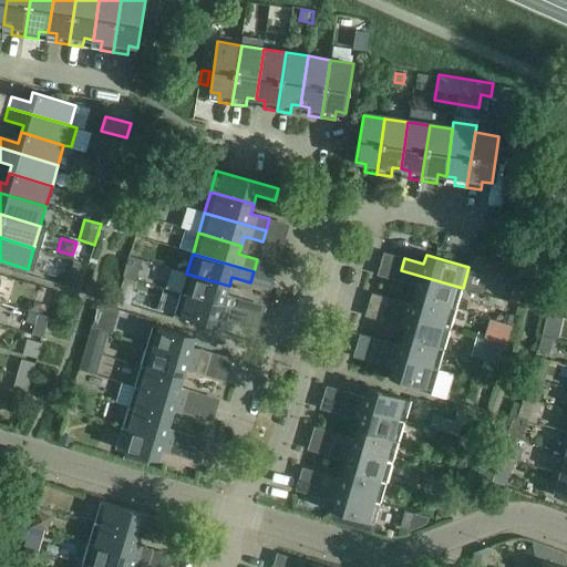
[(127,263),(123,277),(136,281),(140,267),(127,263)]
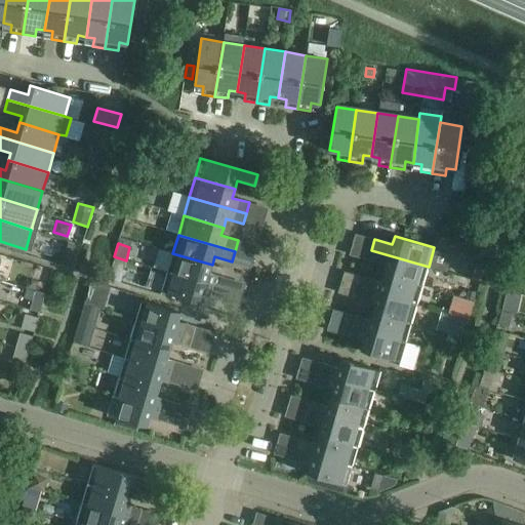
[(384,274),(422,285),(429,267),(371,250),(368,260),(386,266),(384,274)]
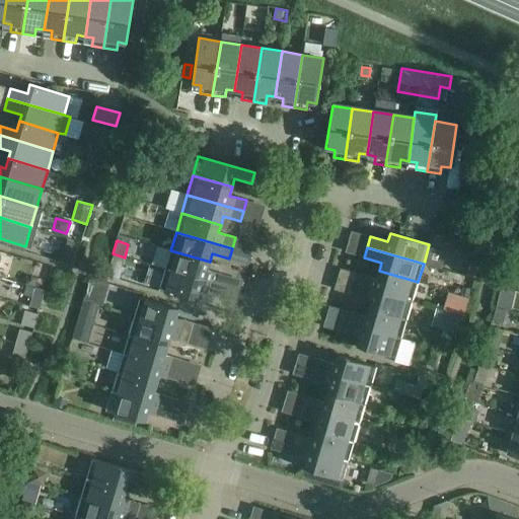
[(207,270),(210,262),(170,250),(165,269),(222,285),(224,275),(207,270)]
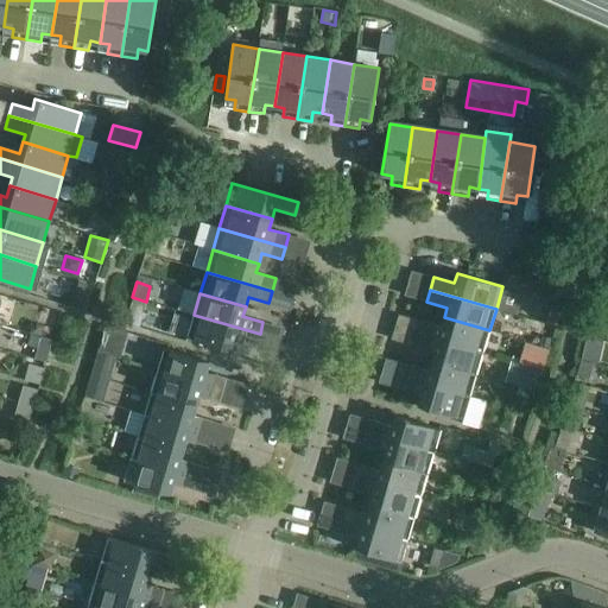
[(546,320),(557,323),(564,302),(553,298),(546,320)]
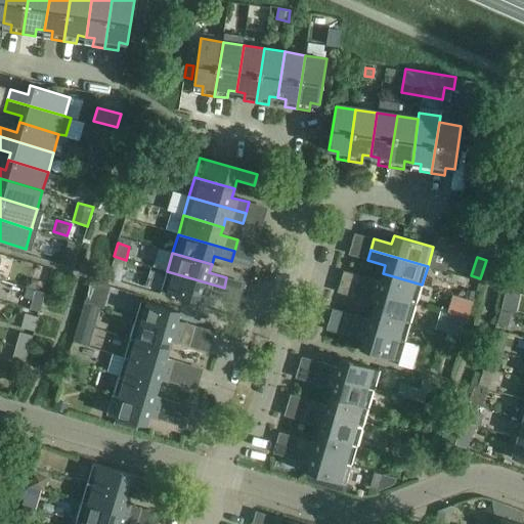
[(108,276),(107,278),(121,281),(121,280),(123,273),(111,269),(108,276)]
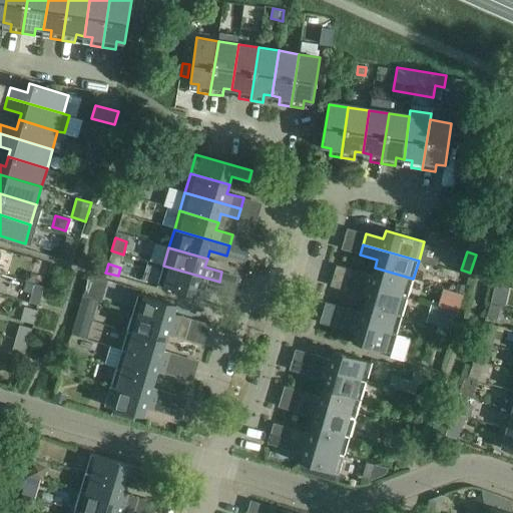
[(219,282),(163,266),(157,285),(196,296),(199,288),(215,293),(219,282)]
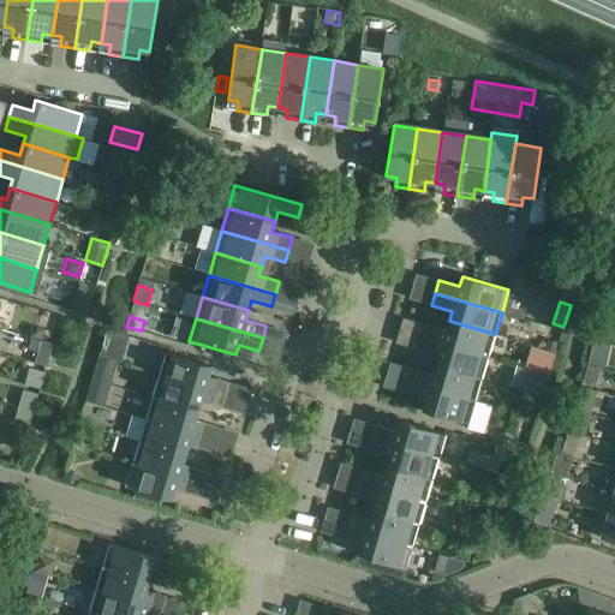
[(489,357),(495,334),(449,321),(446,330),(425,324),(422,338),(489,357)]
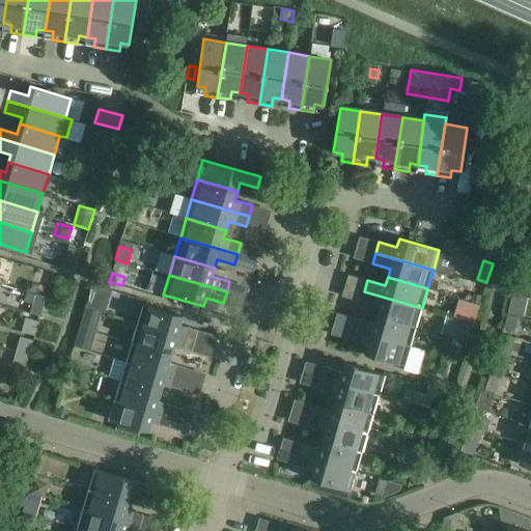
[(376,315),(417,327),(422,308),(364,291),(361,302),(379,307),(376,315)]
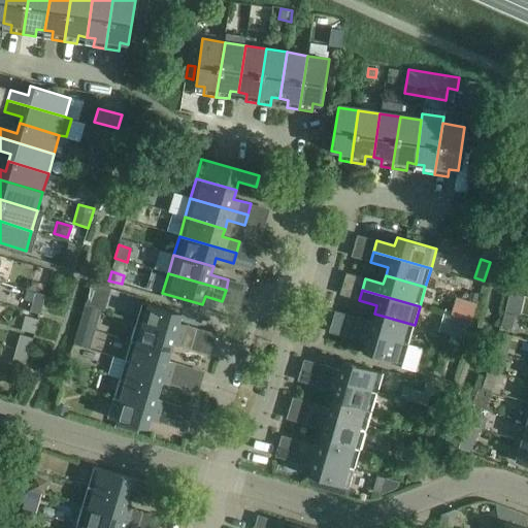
[(467,335),(473,300),(455,297),(452,314),(443,312),(440,331),(467,335)]
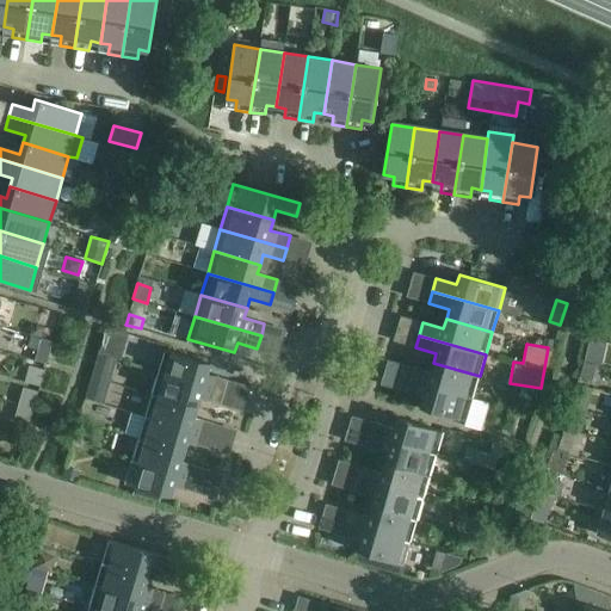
[(159,371),(224,390),(228,380),(208,374),(210,363),(165,350),(159,371)]
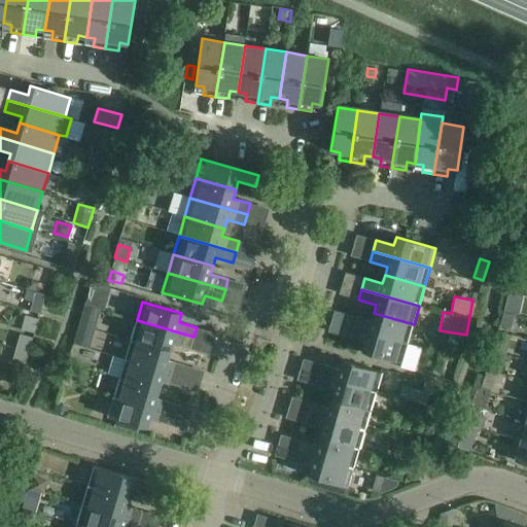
[(82,303),(75,344),(91,346),(98,305),(82,303)]
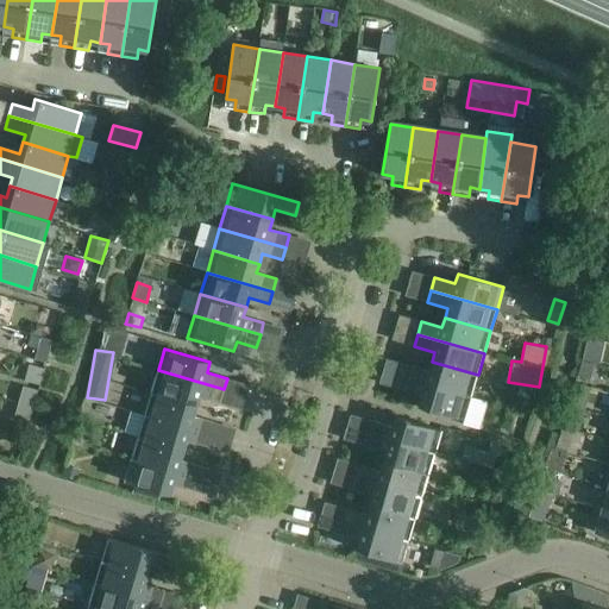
[(478,375),(432,362),(429,371),(409,365),(406,377),(471,397),(478,375)]
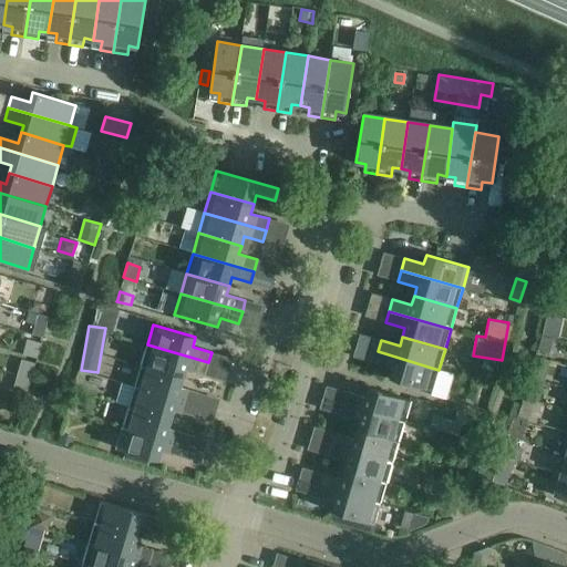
[(26,342),(18,385),(30,388),(38,346),(26,342)]
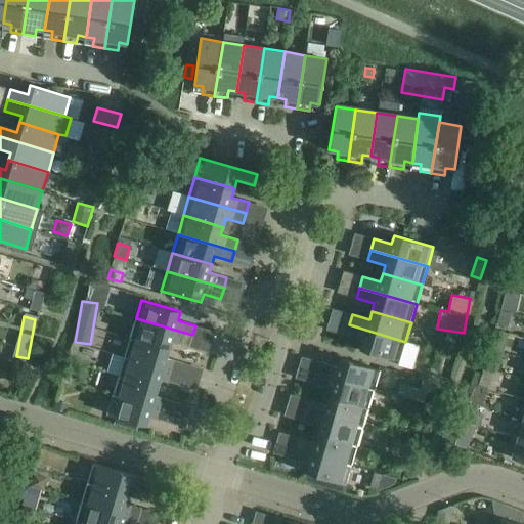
[(189,347),(192,335),(136,318),(130,337),(170,349),(172,342),(189,347)]
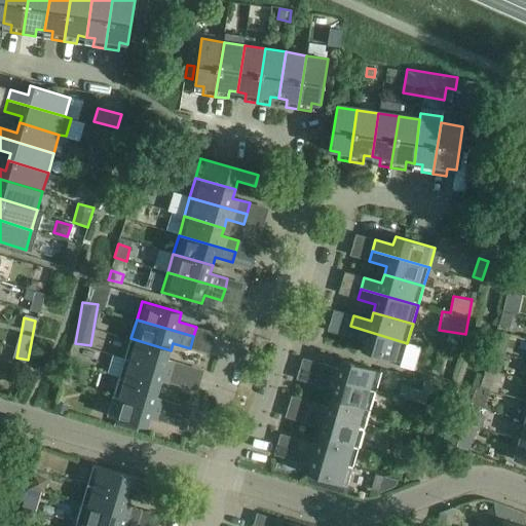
[(407,343),(350,326),(347,337),(364,341),(362,350),(401,363),(407,343)]
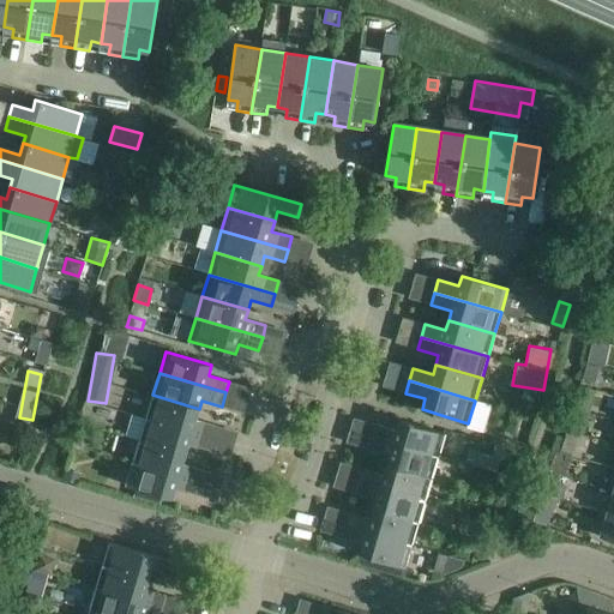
[(196,420),(199,409),(152,395),(146,417),(212,438),(216,426),(196,420)]
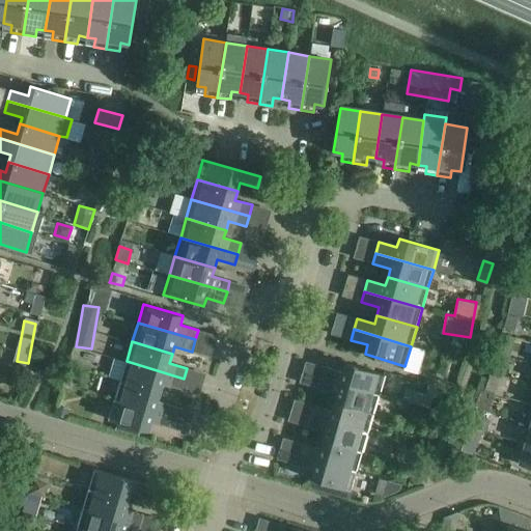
[(180,389),(184,379),(127,361),(120,381),(161,393),(163,384),(180,389)]
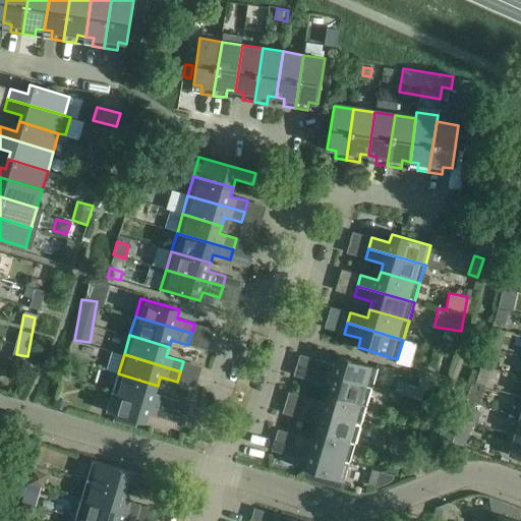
[(315,371),(372,387),(378,368),(339,356),(336,365),(319,360),(315,371)]
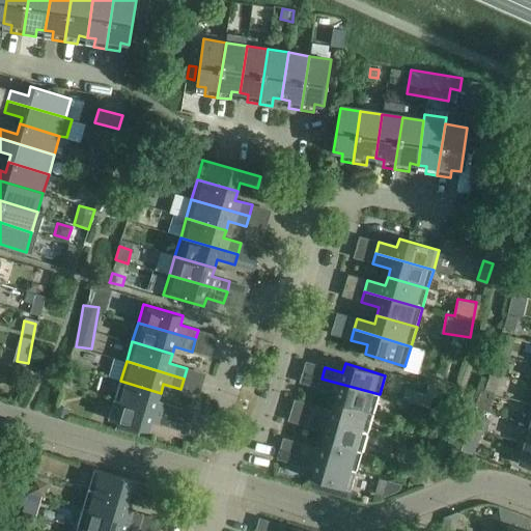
[(380,394),(322,379),(318,388),(336,393),(334,402),(373,413),(380,394)]
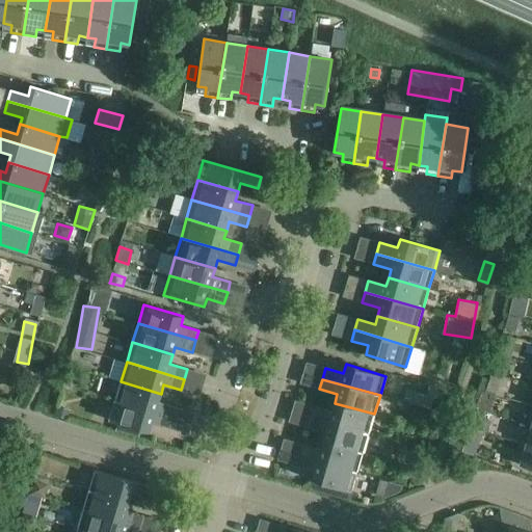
[(72,381),(70,388),(84,392),(86,386),(72,381)]
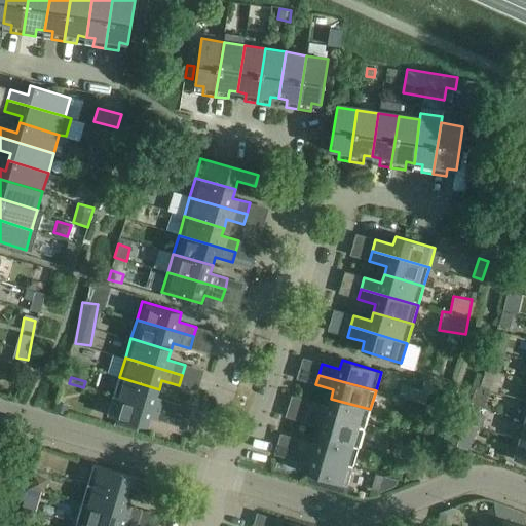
[(156,398),(159,389),(119,377),(114,396),(171,412),(174,403),(156,398)]
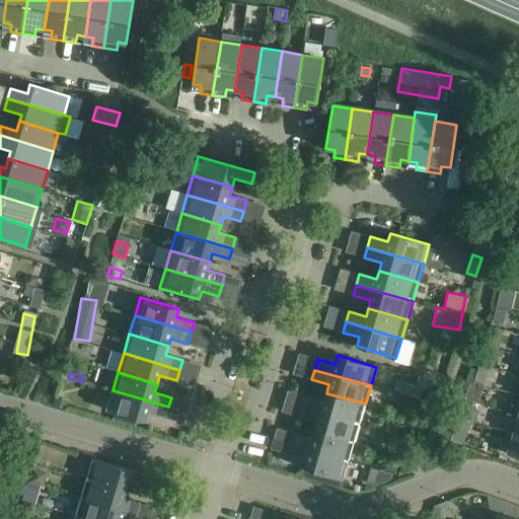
[(410,383),(406,395),(421,399),(424,387),(410,383)]
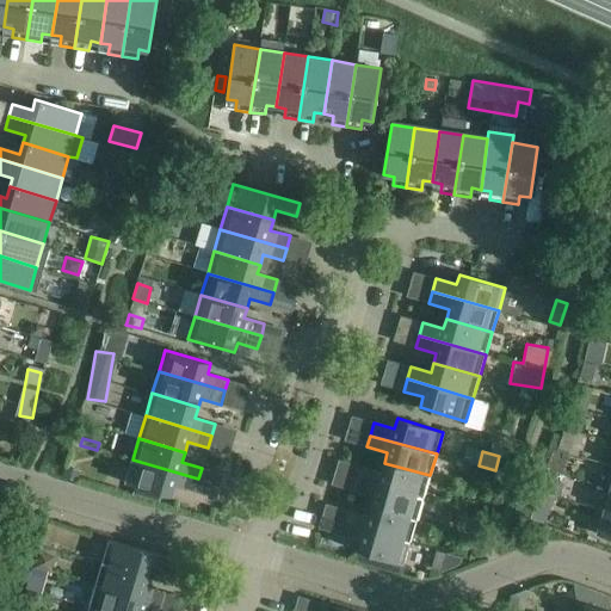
[(198,479),(133,460),(125,483),(172,497),(174,486),(195,492),(198,479)]
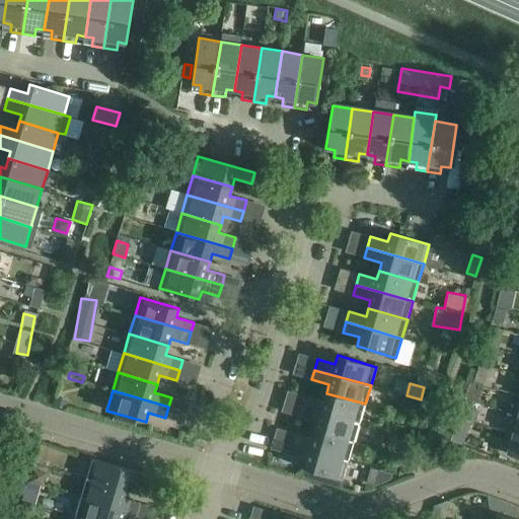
[(365,403),(326,393),(323,401),(306,396),(303,408),(360,422),(365,403)]
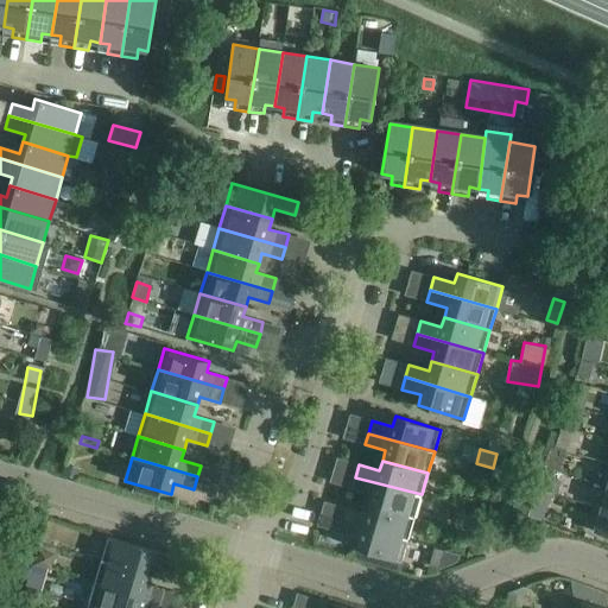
[(63,469),(62,474),(63,474),(78,479),(80,474),(81,469),(64,464),(63,469)]
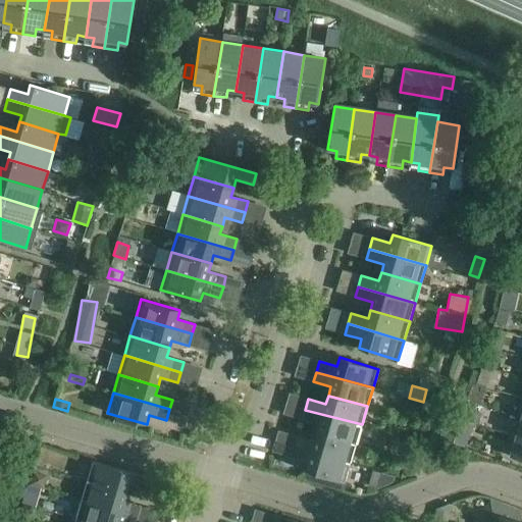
[(362,424),(305,410),(302,419),(319,424),(317,433),(356,444),(362,424)]
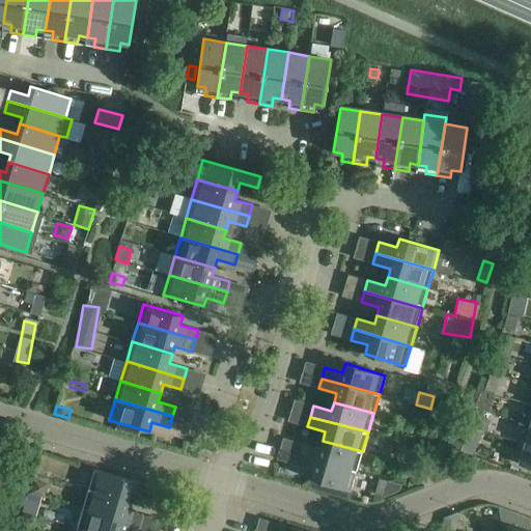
[(362,451),(323,441),(319,449),(303,444),(299,455),(357,470),(362,451)]
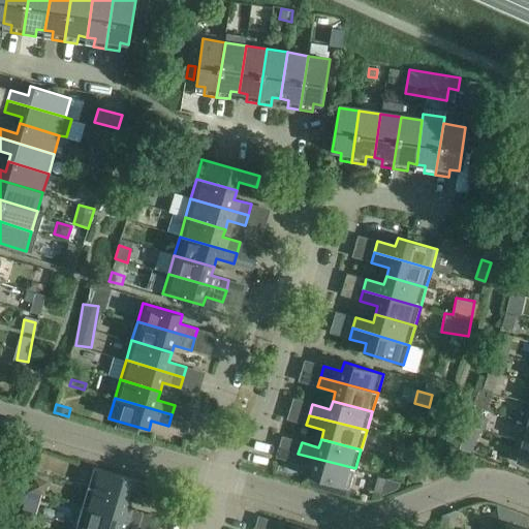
[(528,444),(523,442),(517,463),(528,466),(528,444)]
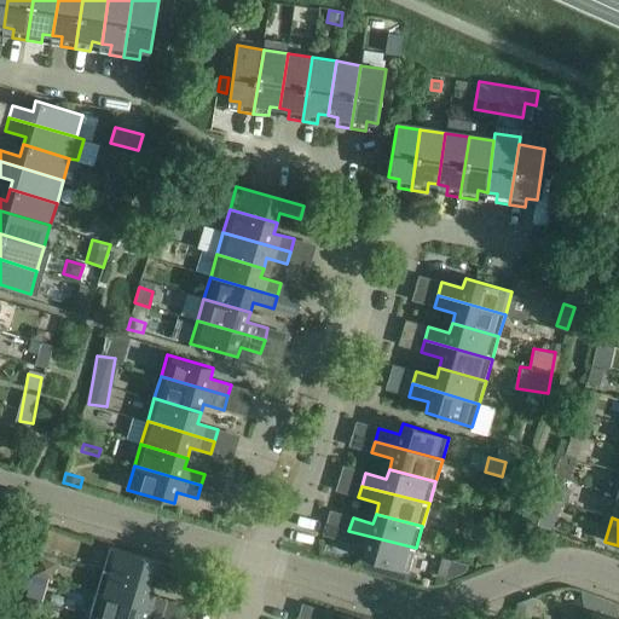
[(416,548),(348,531),(346,542),(365,548),(363,559),(409,572),(416,548)]
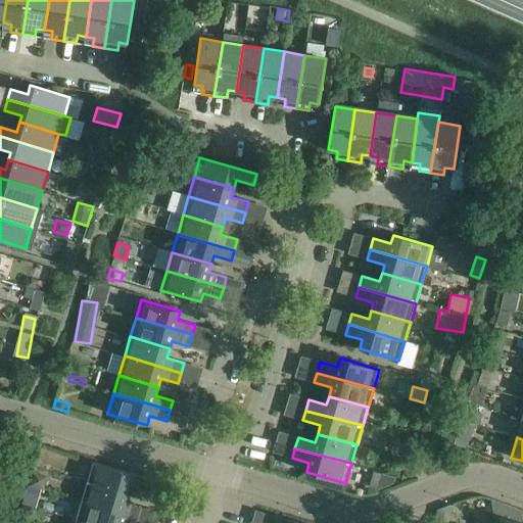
[(28,456),(24,467),(36,470),(39,459),(28,456)]
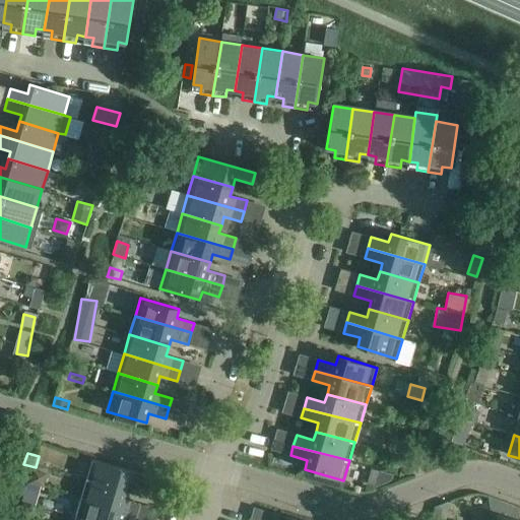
[(92,460),(86,479),(126,491),(128,482),(145,488),(148,476),(92,460)]
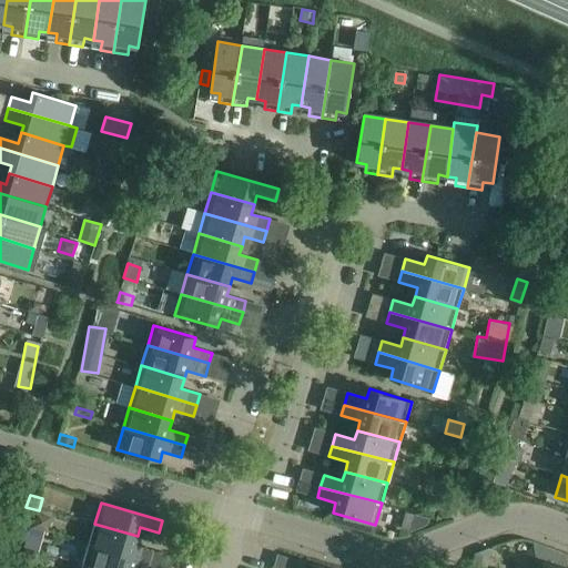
[(38,514),(33,526),(47,530),(50,520),(49,517),(38,514)]
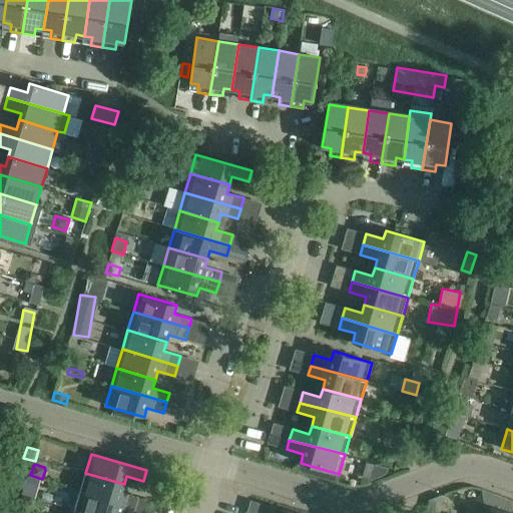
[(122,492),(124,484),(85,473),(80,491),(135,507),(138,497),(122,492)]
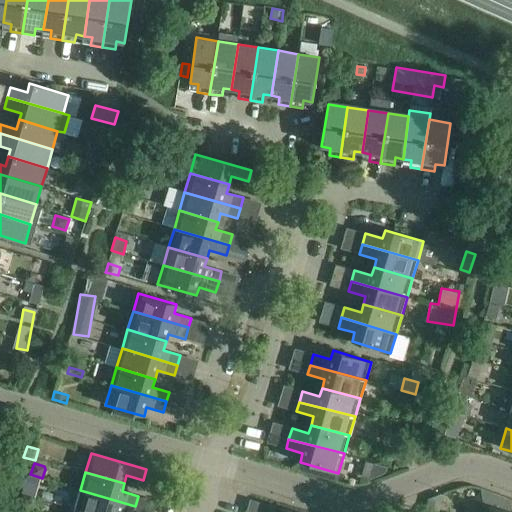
[(116,511),(133,511),(135,506),(80,490),(75,508),(86,511),(115,511),(116,511)]
